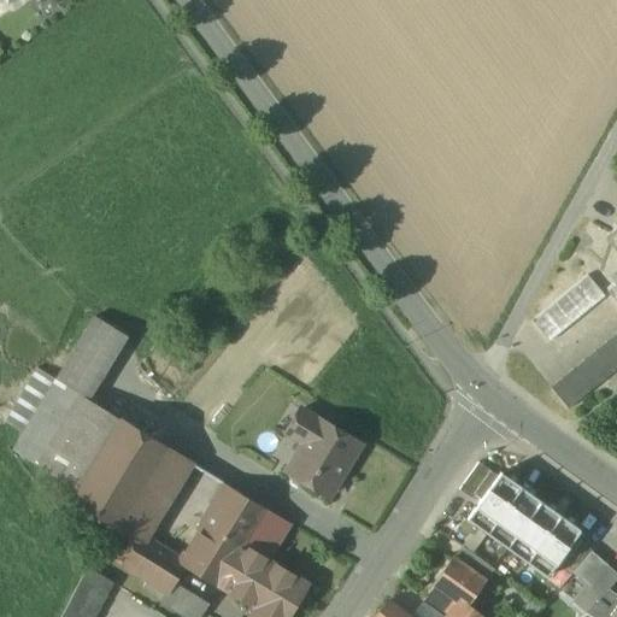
[(604,299),(586,277),(575,287),(593,307),(604,299)]
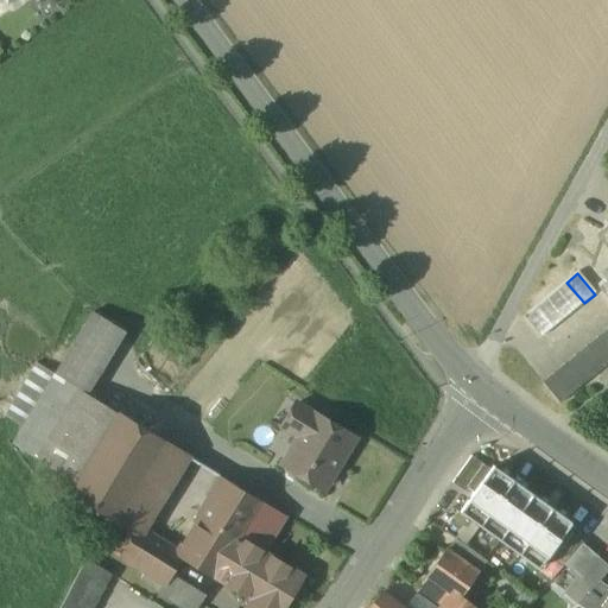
[(607,277),(596,286),(607,301),(607,277)]
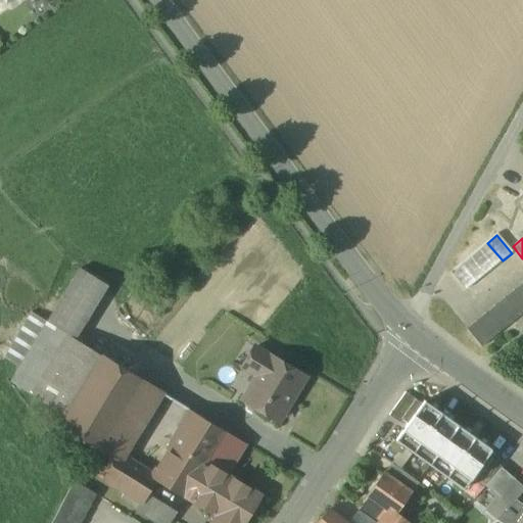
[(487,243),(478,250),(493,269),(503,260),(487,243)]
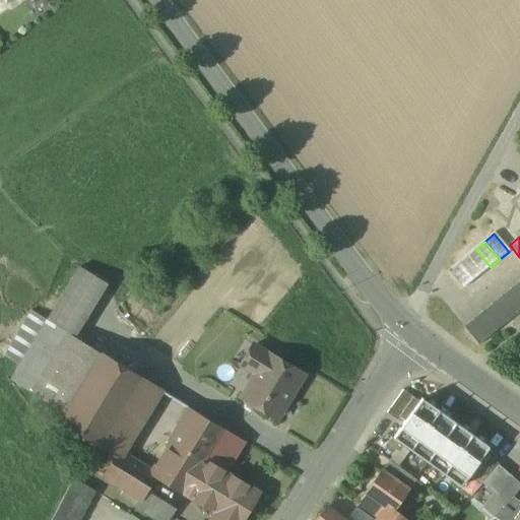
[(491,267),(475,249),(466,257),(480,274),(491,267)]
